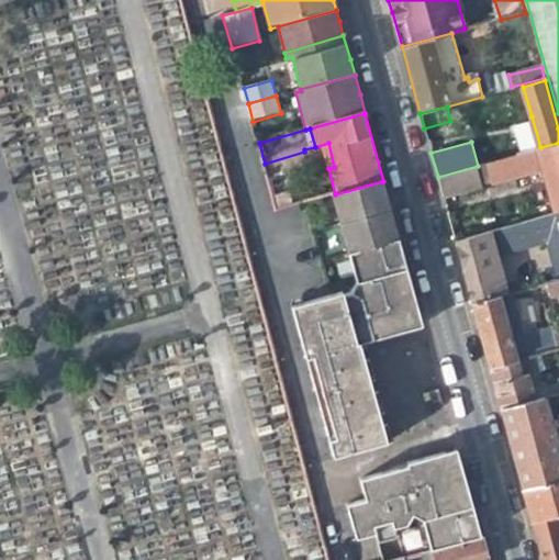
[(549,189),(555,210),(558,209),(558,143),(540,147),(478,166),(438,177),(445,202),(485,190),(483,182),(493,179),(495,187),(545,174),(549,189)]
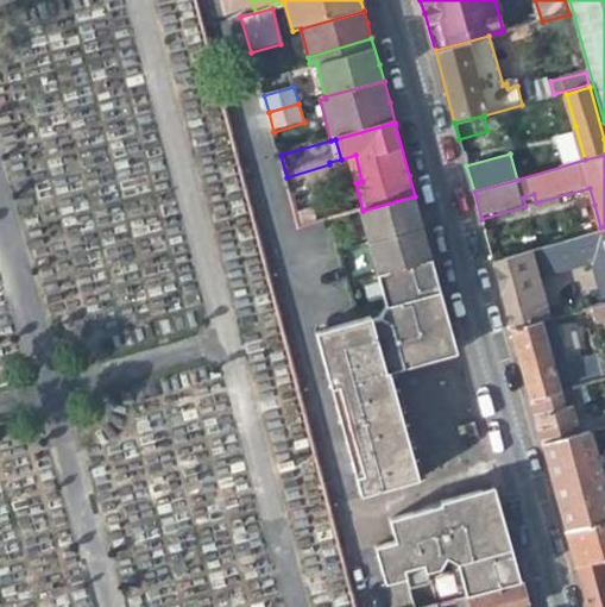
[(290,191),(298,229),(319,223),(309,186),(290,191)]
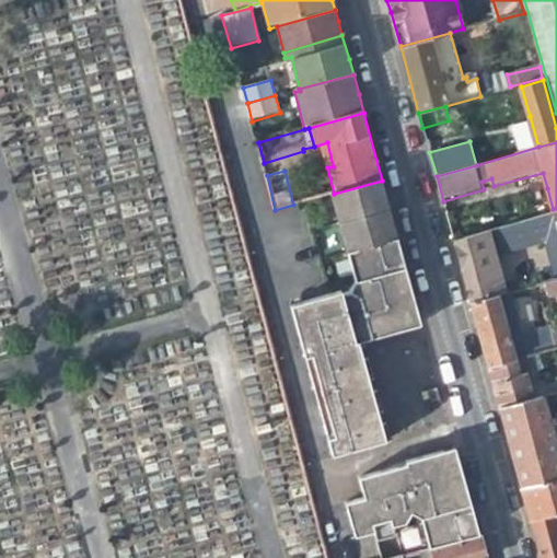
[(334,194),(343,224),(391,211),(382,181),(334,194)]
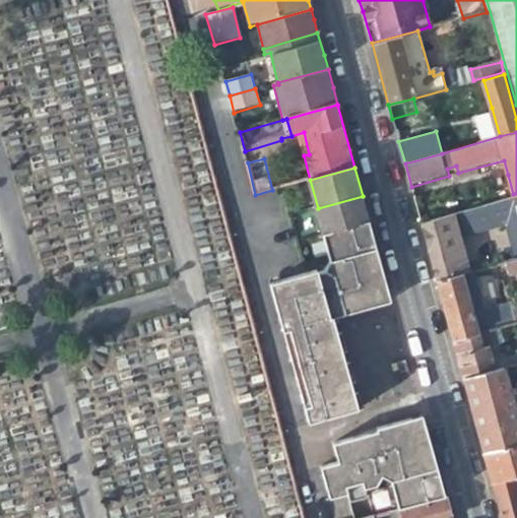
[(507,221),(516,254),(516,193),(513,194),(455,211),(421,221),(428,245),(437,280),(462,273),(471,270),(461,235),(507,221)]
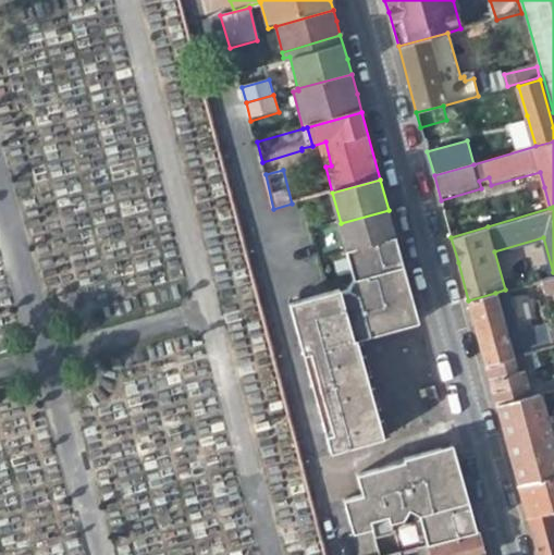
[(390,214),(389,210),(341,223),(354,276),(348,293),(299,306),(295,307),(308,356),(315,354),(319,372),(308,375),(312,391),(323,389),(328,405),(317,408),(322,424),(333,422),(336,438),(325,440),(330,457),(392,441),(386,423),(380,424),(378,416),(377,409),(382,408),(378,391),(371,392),(368,383),(367,378),(373,375),(370,361),(369,358),(362,360),(360,352),(358,344),(365,342),(378,338),(421,327),(416,306),(405,269),(401,253),(395,234),(392,224),(390,214)]
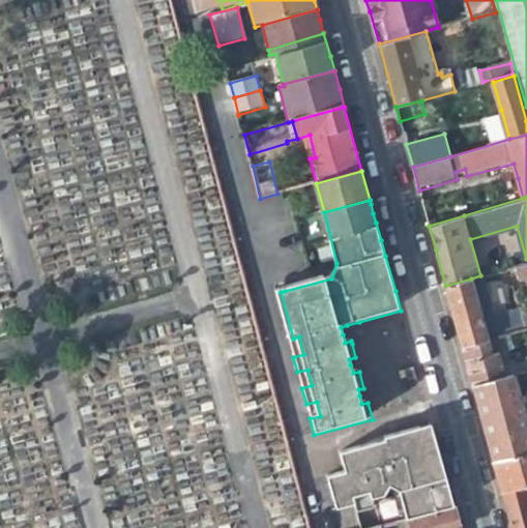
[(526,262),(516,265),(519,276),(526,274),(526,262)]
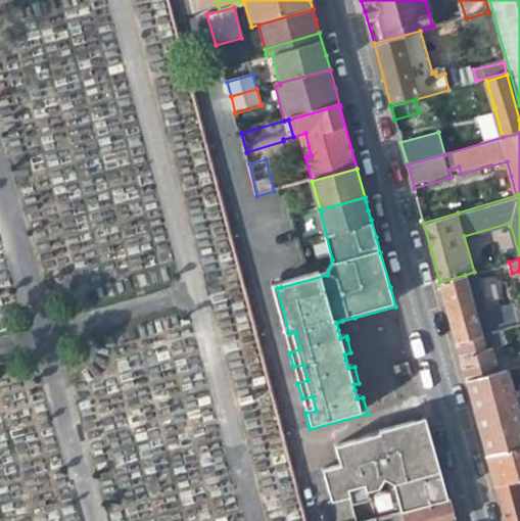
[(478,271),(474,272),(465,275),(480,334),(482,334),(494,330),(478,271)]
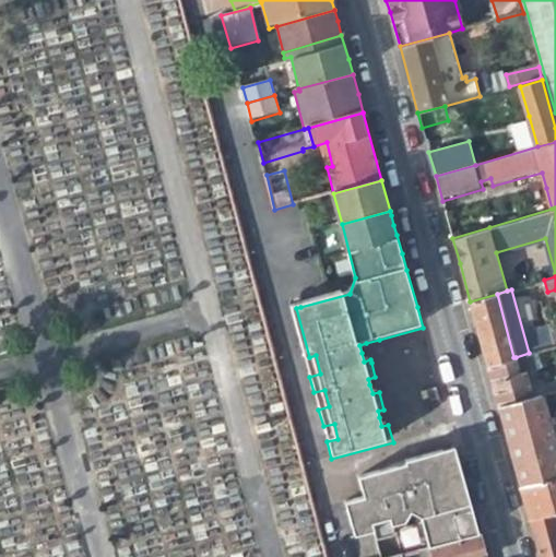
[(513,357),(497,294),(470,301),(473,312),(483,346),(487,365),(513,357)]
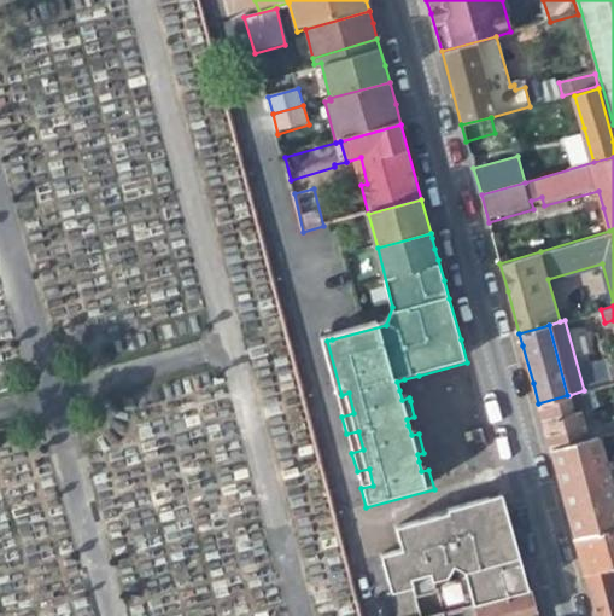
[(594,388),(613,382),(613,378),(609,368),(590,373),(594,388)]
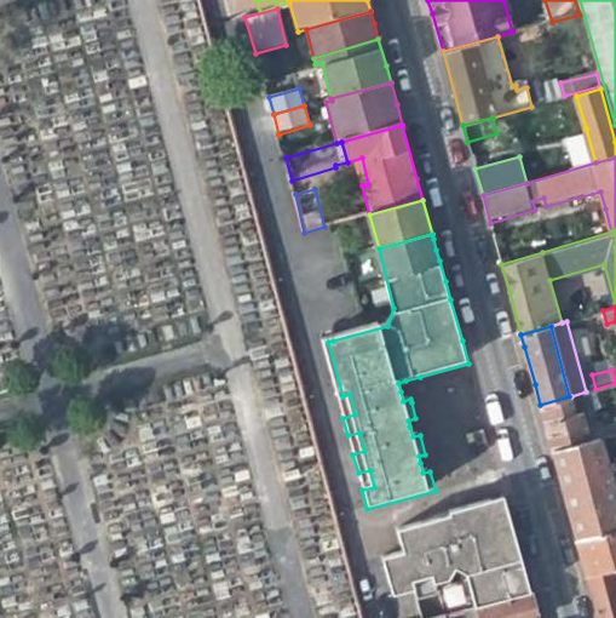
[(588,392),(586,392),(571,396),(576,412),(582,411),(587,410),(586,404),(592,401),(588,392)]
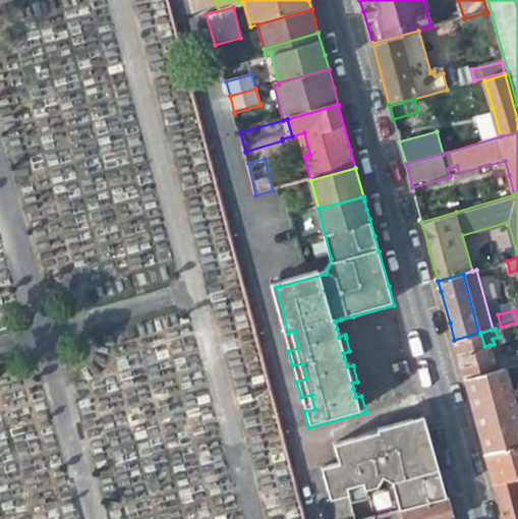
[(496,370),(490,345),(484,346),(480,333),(478,333),(454,340),(459,357),(465,379),(496,370)]
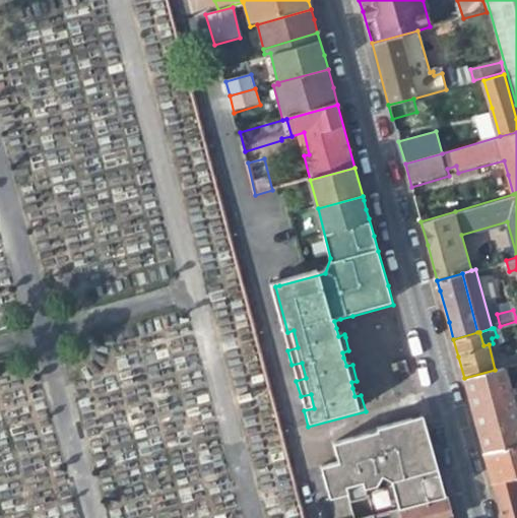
[(516,413),(504,367),(495,370),(464,378),(474,416),(485,452),(516,443),(516,413)]
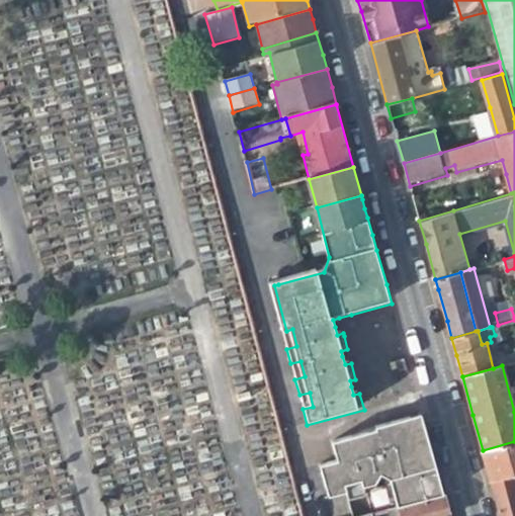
[(333,446),(337,463),(430,440),(427,431),(426,428),(420,429),(414,426),(413,422),(376,432),(376,434),(333,446)]
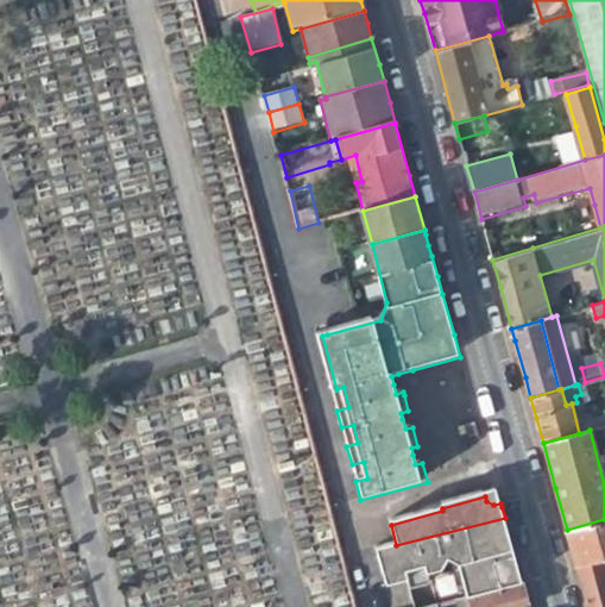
[(382,549),(375,550),(385,589),(392,587),(407,582),(409,592),(430,586),(428,576),(442,573),(449,561),(461,568),(471,599),(523,586),(510,537),(505,518),(396,545),(382,549)]
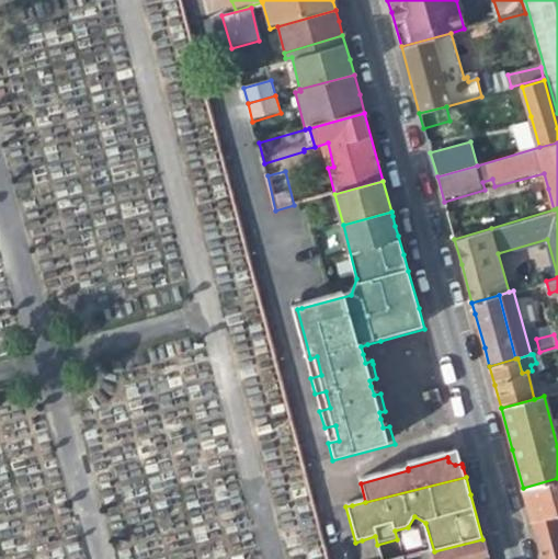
[(557,478),(523,488),(527,503),(532,521),(557,512),(557,478)]
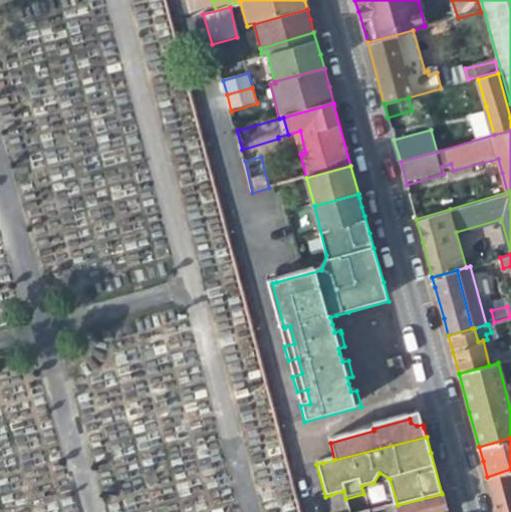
[(510,469),(487,477),(496,511),(510,511),(510,469)]
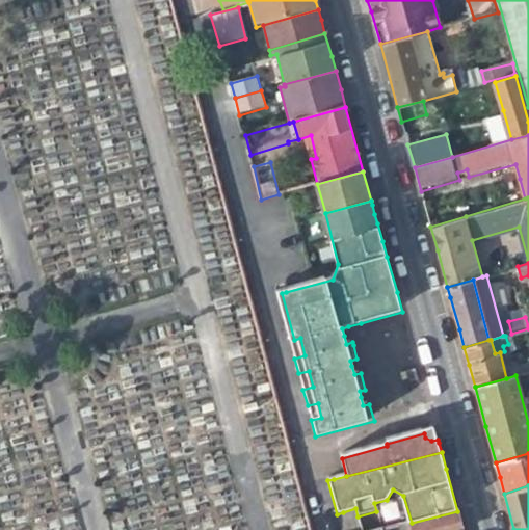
[(461,529),(457,511),(412,523),(402,525),(403,529),(461,529)]
